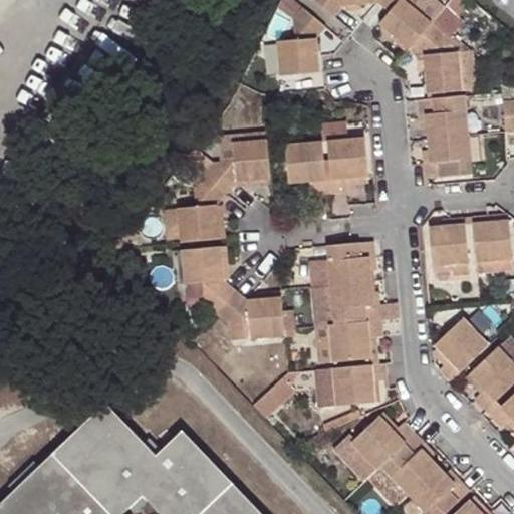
[(377,3),(379,0),(314,0),(335,17),(344,5),(377,3)]
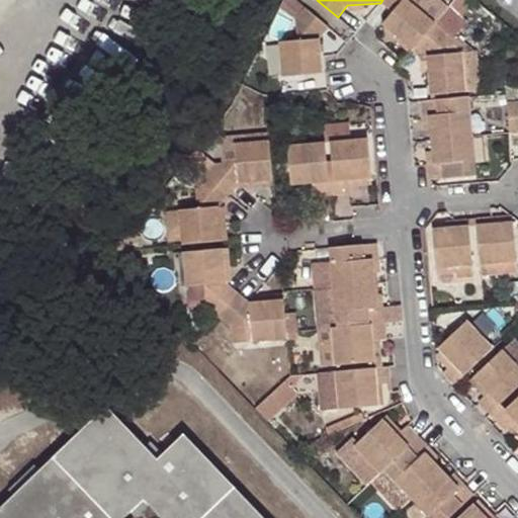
[(416,48),(437,21),(417,5),(421,0),(382,0),(380,3),(392,12),(382,24),(413,50),(416,48)]
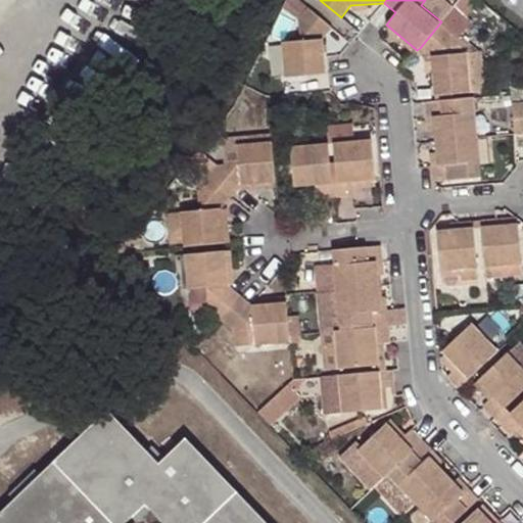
[(425,0),(421,5),(441,21),(453,7),(444,0),(425,0)]
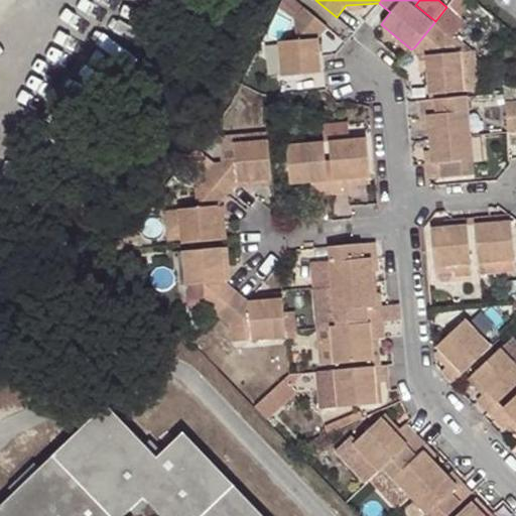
[(296,40),(278,41),(282,77),(320,72),(317,38),(327,26),(303,7),(294,19),(296,40)]
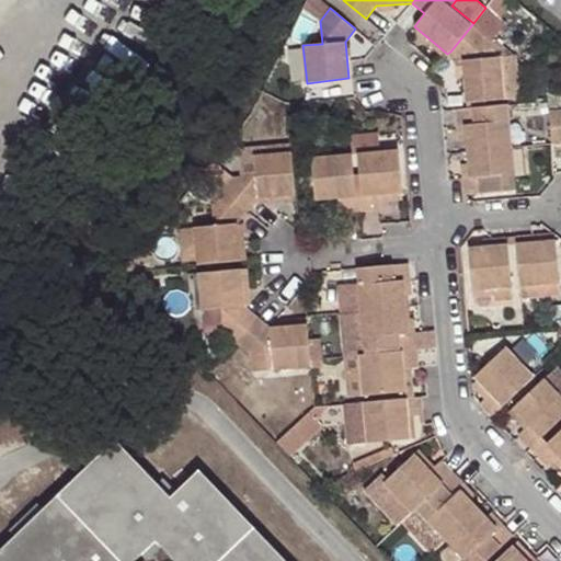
[(497,46),(473,23),(450,52),(464,61),(467,102),(519,96),(516,55),(500,56),(497,46)]
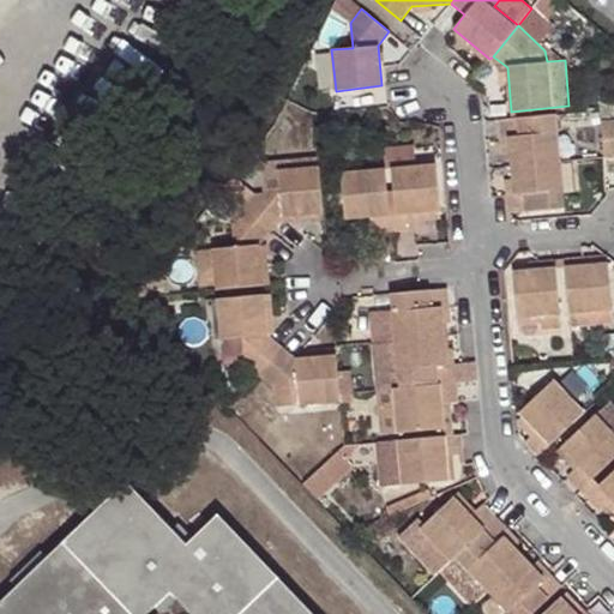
[(511,166),(559,161),(555,115),(499,120),(501,138),(509,138),(510,152),(511,166)]
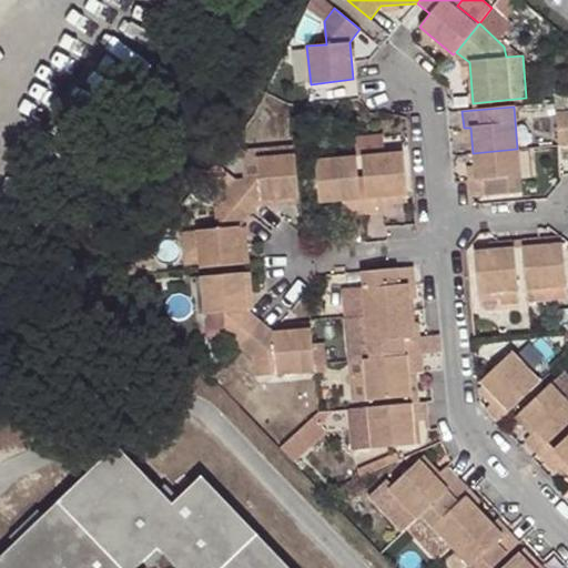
[(567,110),(556,112),(559,145),(567,144),(567,110)]
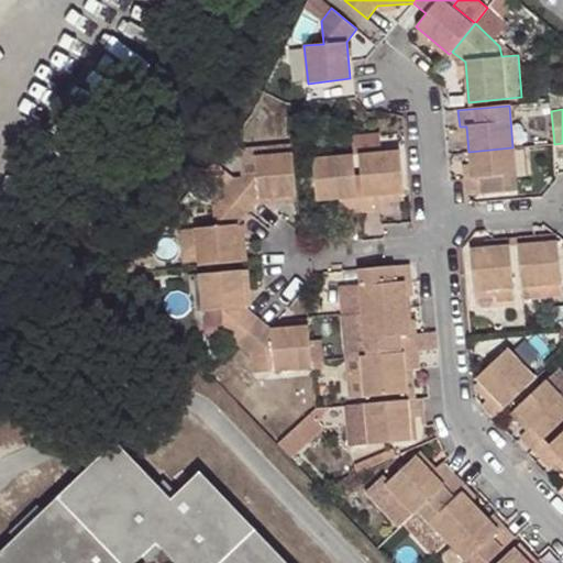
[(512,147),(468,152),(471,163),(472,178),(464,179),(465,196),(517,191),(512,147)]
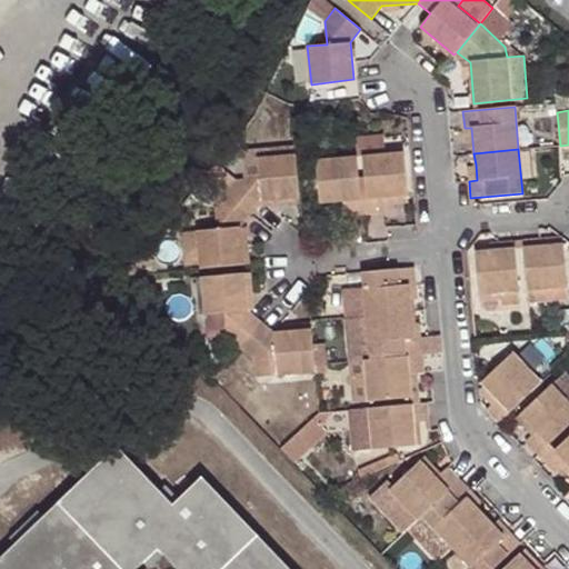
[(386,212),(386,206),(385,197),(407,193),(403,152),(363,156),(368,213),(386,212)]
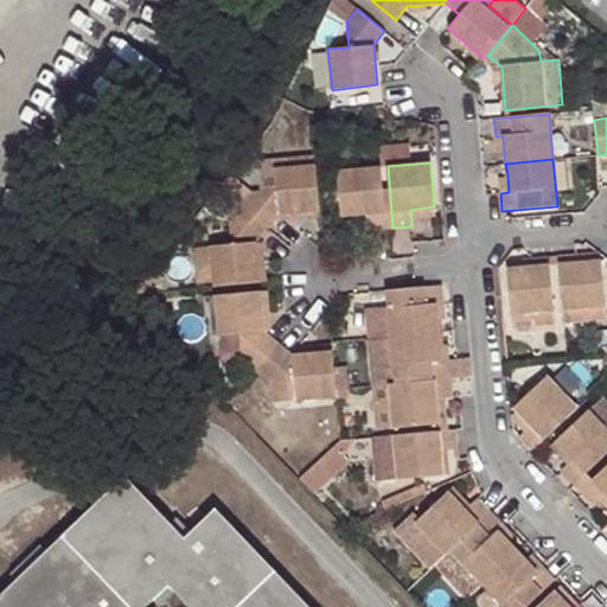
[(251,191),(241,204),(268,228),(279,213),(319,210),(315,165),(275,170),(278,189),(251,191)]
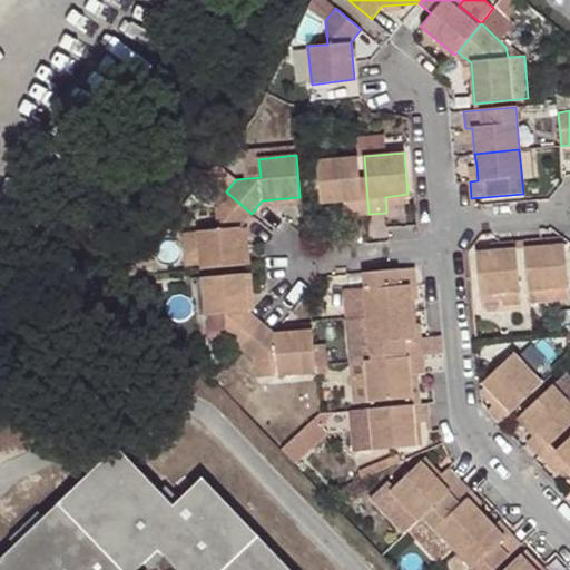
[(357,158),(317,160),(321,204),(344,202),(344,216),(363,216),(357,158)]
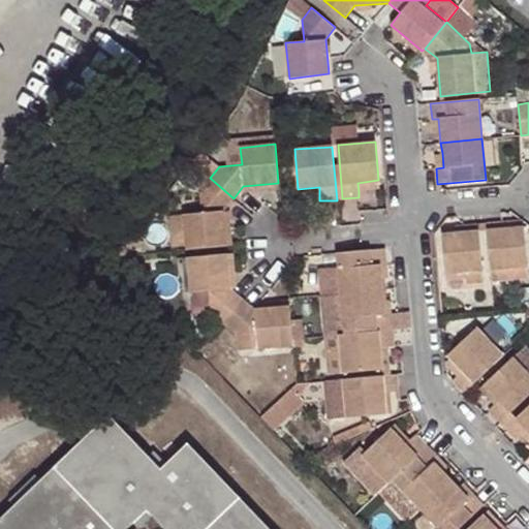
[(434,154),(436,168),(443,167),(442,153),(434,154)]
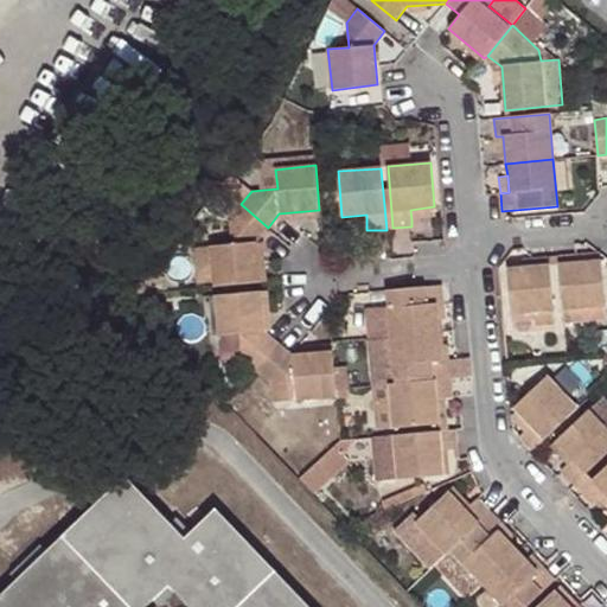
[(230,243),(211,246),(215,281),(215,287),(261,282),(256,241),(268,228),(241,204),(219,187),(203,208),(217,219),(227,218),(230,243)]
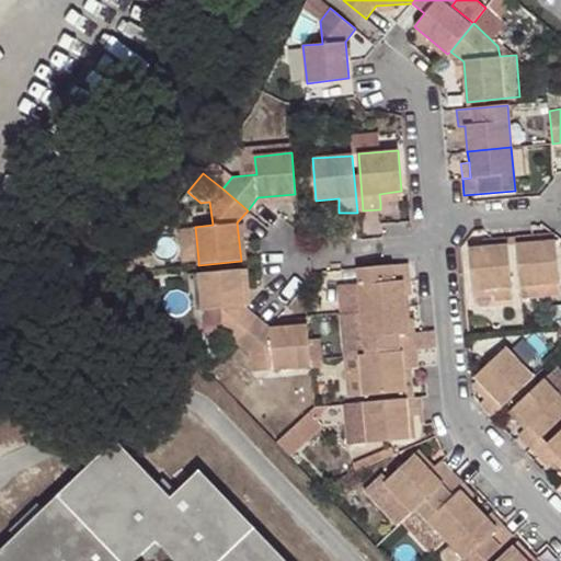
[(379,194),(380,203),(403,201),(401,191),(379,194)]
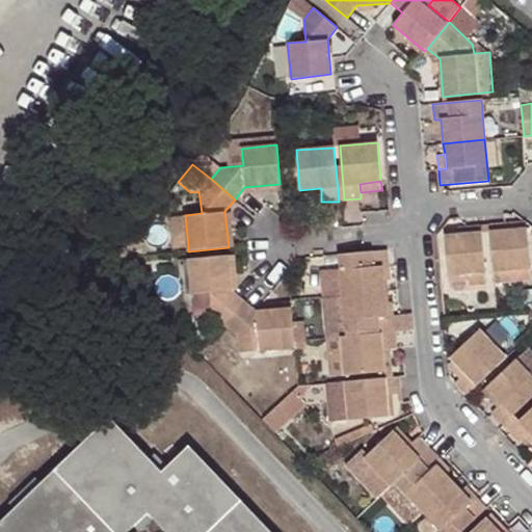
[(188,246),(185,215),(169,217),(173,248),(188,246)]
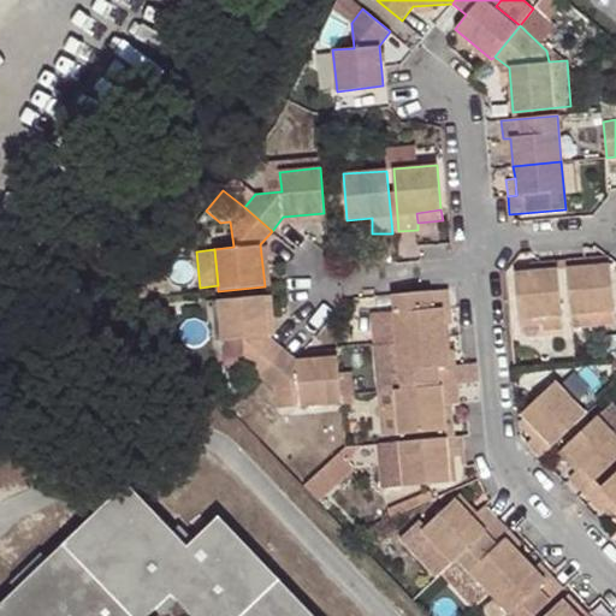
[(609,256),(585,258),(586,266),(609,265),(609,256)]
